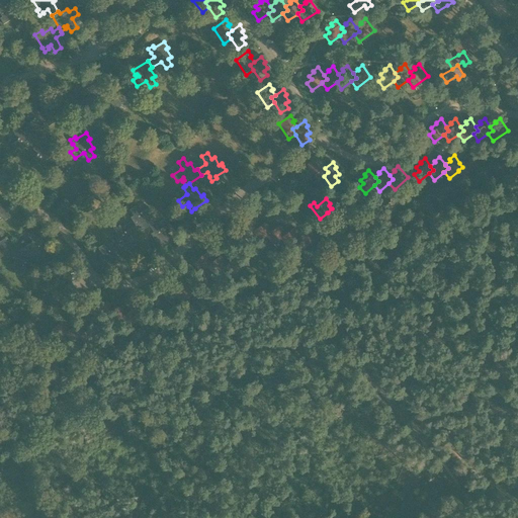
[(0,221),(3,219),(5,221),(11,218),(3,205),(4,204),(2,201),(0,201),(0,221)]
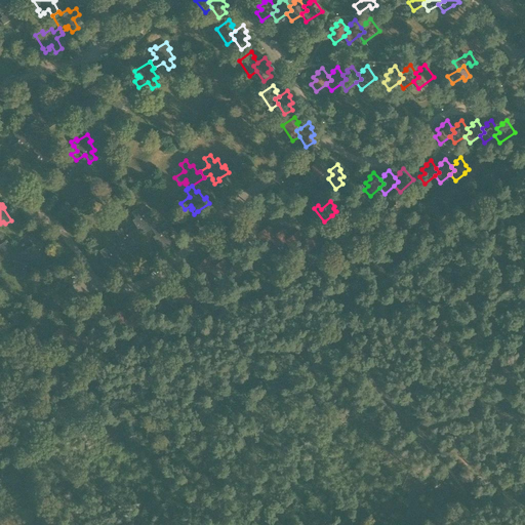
[(336,211),(331,215),(332,215),(339,225),(347,218),(351,214),(348,210),(350,209),(346,204),(335,211),(336,211)]
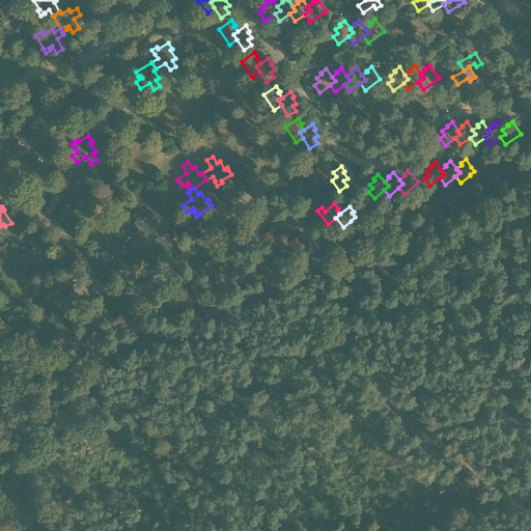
[(351,221),(358,230),(369,221),(365,216),(368,215),(364,210),(355,217),(351,221)]
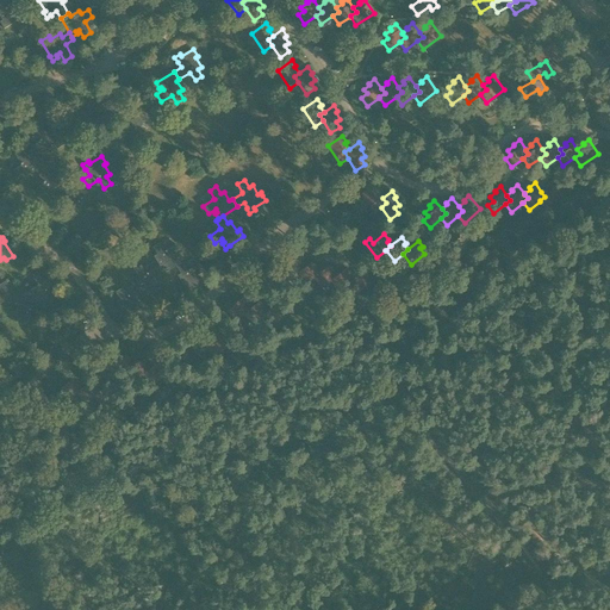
[(160,243),(153,248),(157,255),(154,257),(160,266),(157,267),(162,275),(176,266),(176,267),(181,265),(178,259),(175,260),(173,257),(181,253),(176,244),(166,250),(165,251),(160,243)]
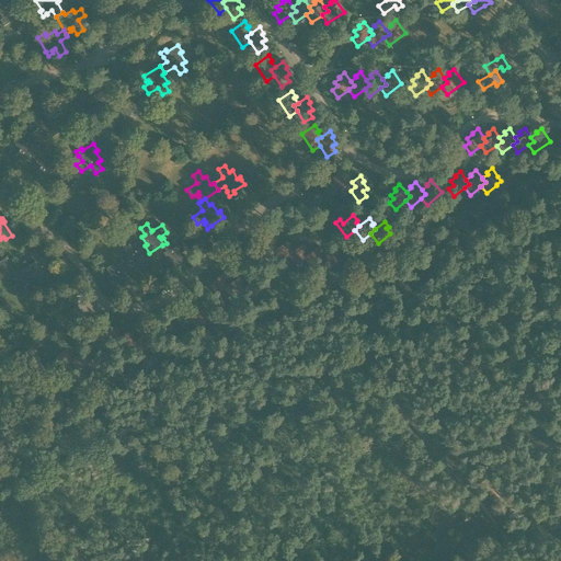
[(254,244),(265,259),(274,253),(274,252),(277,250),(277,249),(274,245),(276,243),(273,238),(262,245),(259,242),(254,244)]
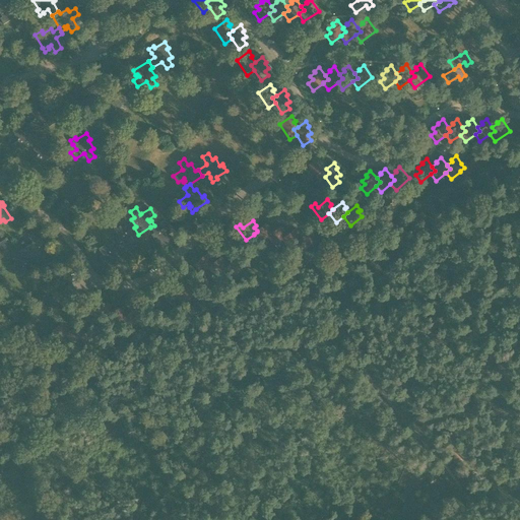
[(154,225),(150,228),(154,234),(151,236),(156,244),(154,245),(157,251),(170,244),(171,244),(174,242),(171,237),(170,238),(168,236),(174,232),(170,224),(161,230),(160,231),(156,223),(154,225)]
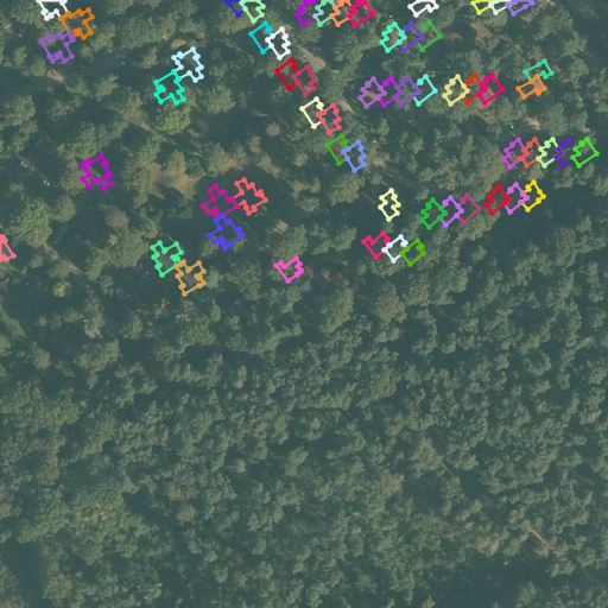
[(301,271),(297,273),(297,274),(305,284),(314,278),(314,277),(317,274),(317,273),(314,270),(317,267),(312,261),(301,270),(301,271)]
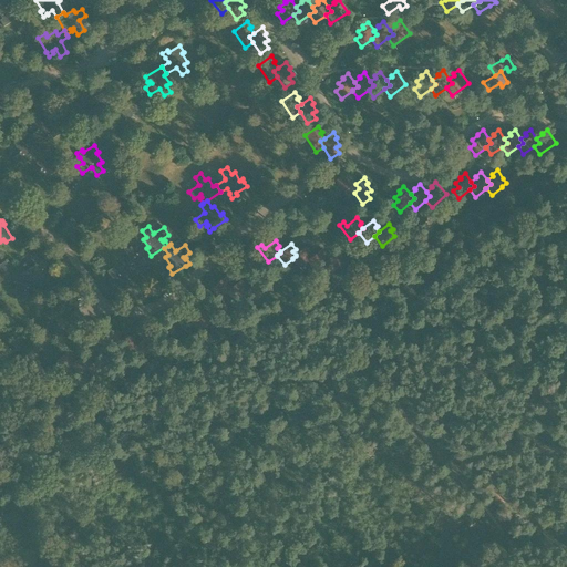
[(296,256),(292,258),(292,259),(300,268),(308,261),(312,258),(311,258),(309,255),(311,253),(307,246),(296,255),(296,256)]
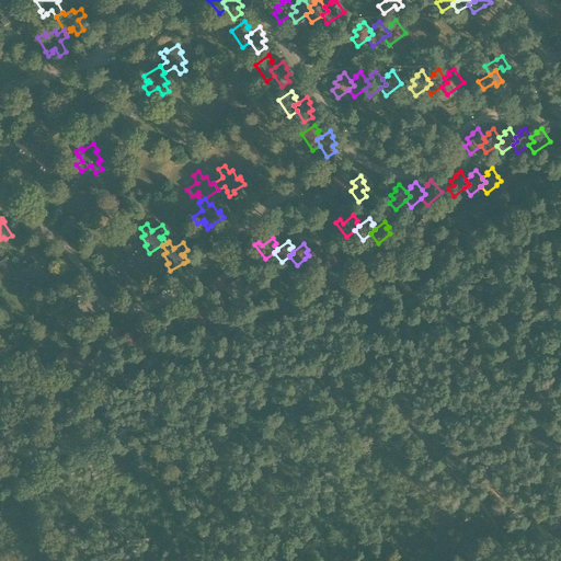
[(129,265),(127,266),(132,274),(142,267),(144,270),(149,266),(146,262),(142,256),(149,253),(145,245),(136,251),(135,252),(129,244),(124,249),(127,255),(124,256),(129,265)]
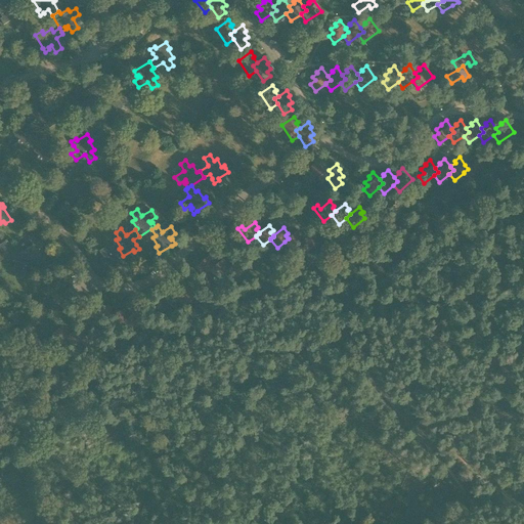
[(289,238),(285,242),(292,251),(299,245),(303,242),(300,237),(302,235),(298,230),(288,238),(289,238)]
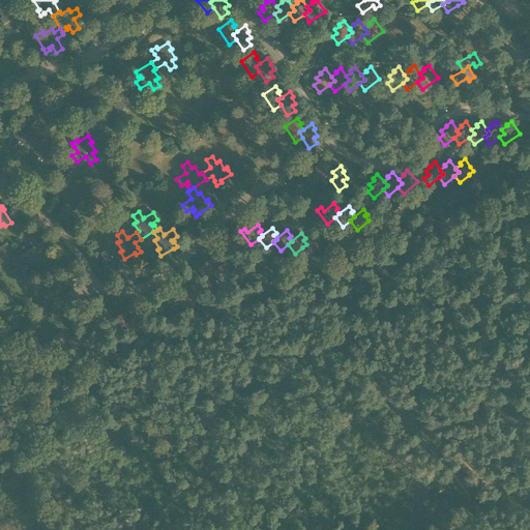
[(306,244),(302,247),(310,257),(321,248),(318,243),(320,241),(316,236),(306,244)]
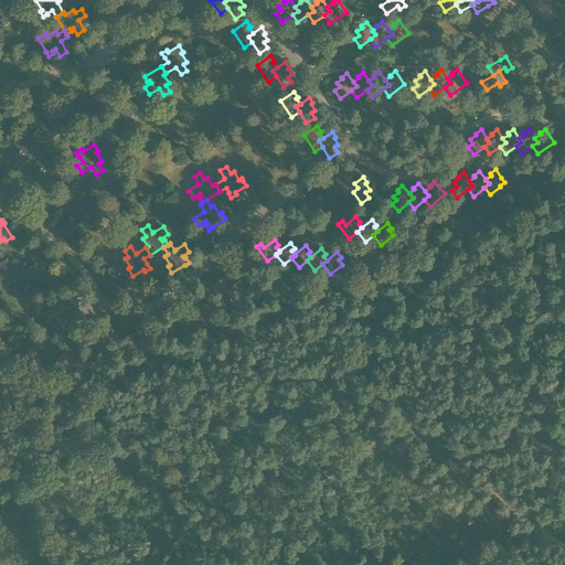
[(8,281),(11,279),(16,276),(8,265),(10,264),(7,258),(2,262),(3,263),(0,264),(0,283),(6,279),(8,281)]
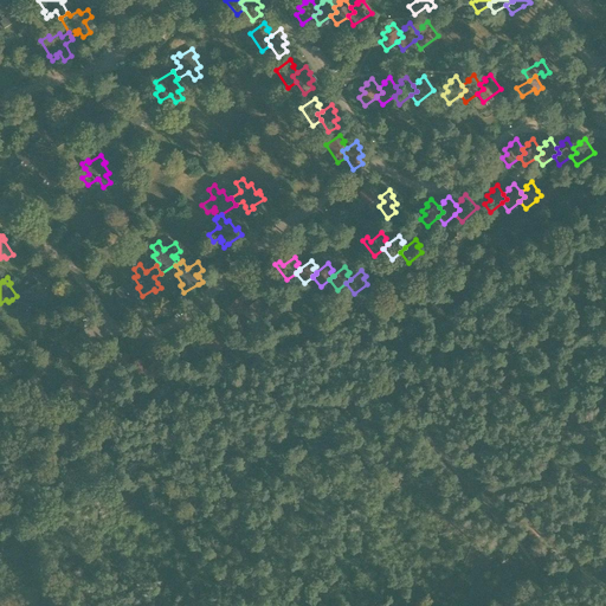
[(127,295),(122,287),(115,290),(120,297),(116,300),(121,309),(118,310),(123,318),(137,309),(139,310),(142,308),(139,302),(137,303),(135,300),(142,296),(137,288),(128,294),(127,295)]
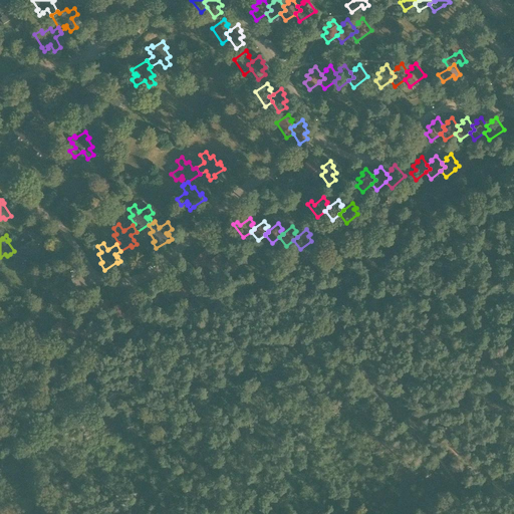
[(189,258),(199,271),(206,265),(210,262),(207,258),(209,256),(205,251),(195,259),(192,255),(189,258)]
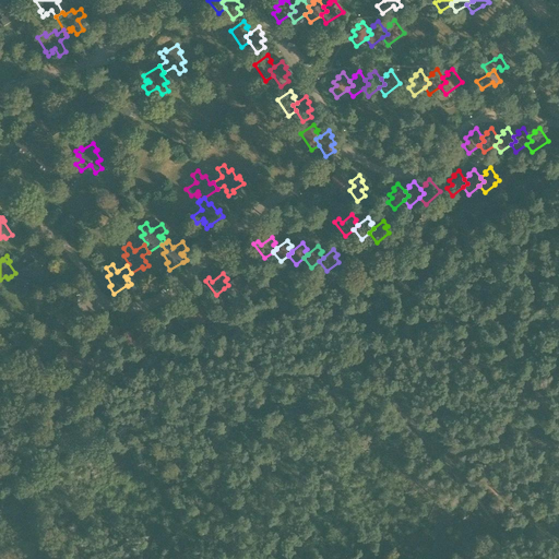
[(228,285),(224,288),(232,298),(240,292),(239,290),(244,288),(244,287),(240,284),(244,282),(238,276),(229,283),(228,285)]
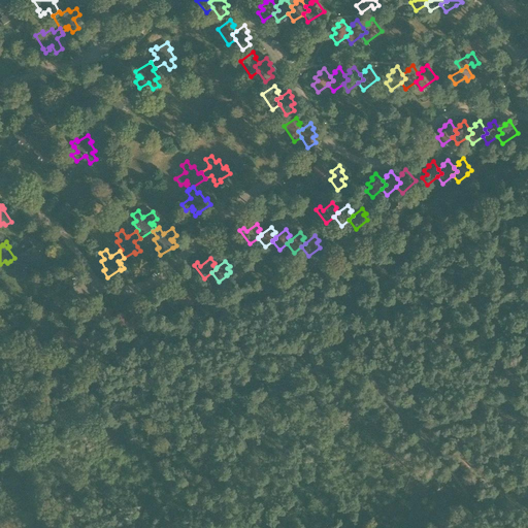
[(230,272),(226,274),(227,275),(234,285),(245,275),(241,271),(244,269),(240,264),(230,271),(230,272)]
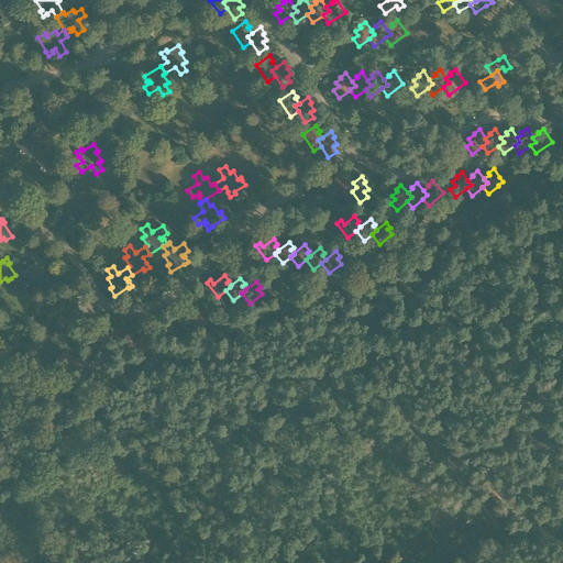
[(175,317),(183,328),(190,321),(195,318),(195,317),(191,313),(194,311),(189,306),(175,317)]
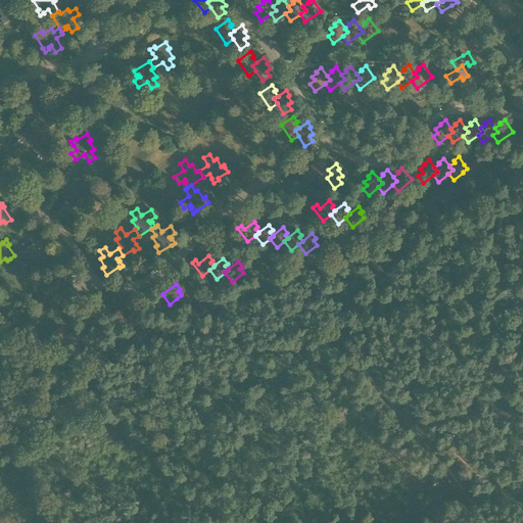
[(181,294),(181,295),(177,298),(184,307),(195,298),(192,294),(194,292),(190,287),(181,294)]
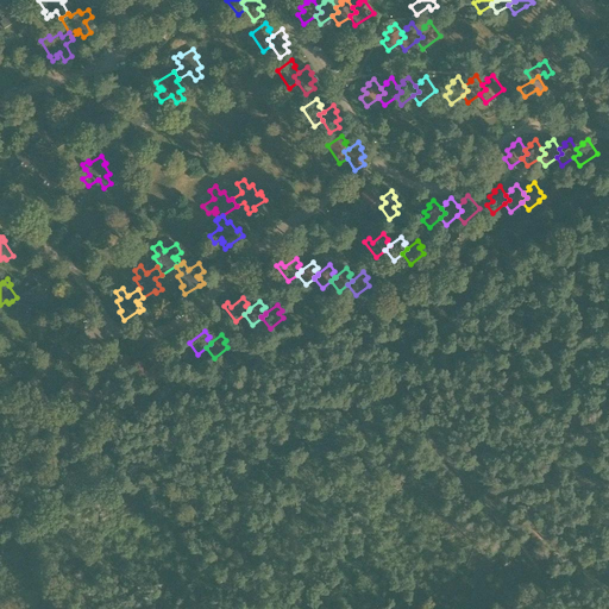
[(94,356),(89,359),(102,375),(111,368),(114,364),(111,359),(114,357),(110,351),(98,360),(94,356)]
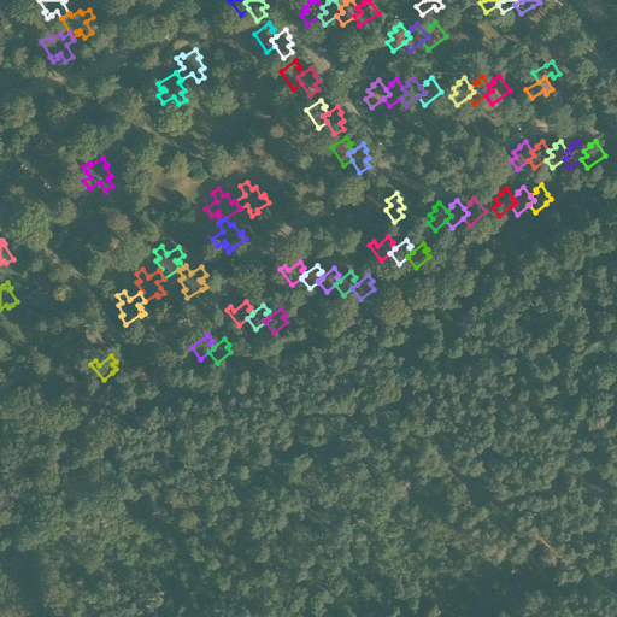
[(116,369),(112,372),(121,382),(129,376),(129,375),(134,372),(133,372),(129,368),(133,365),(128,359),(116,369)]
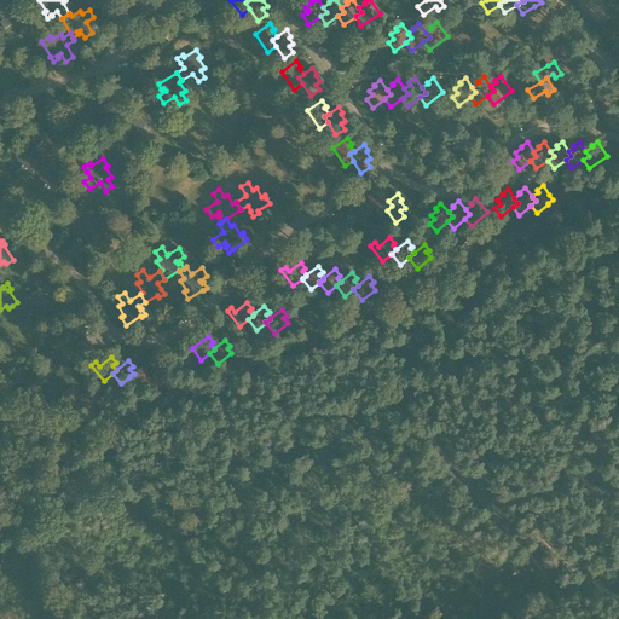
[(129,376),(129,377),(138,387),(146,381),(151,377),(148,372),(150,370),(145,364),(133,374),(134,374),(129,376)]
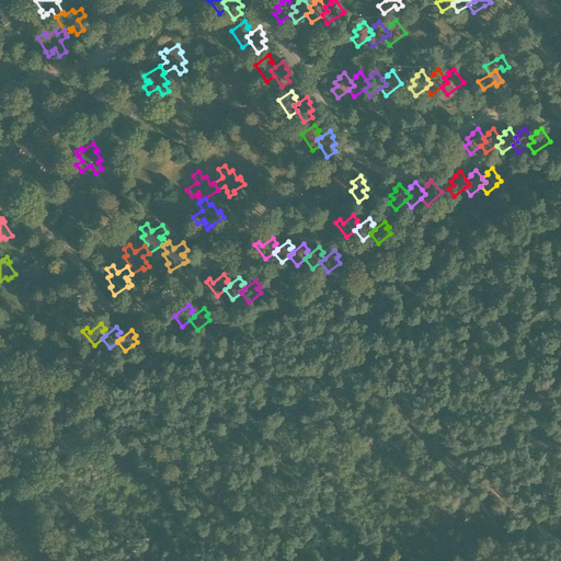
[(137,341),(137,342),(133,345),(140,354),(152,345),(149,341),(151,339),(147,333),(137,341)]
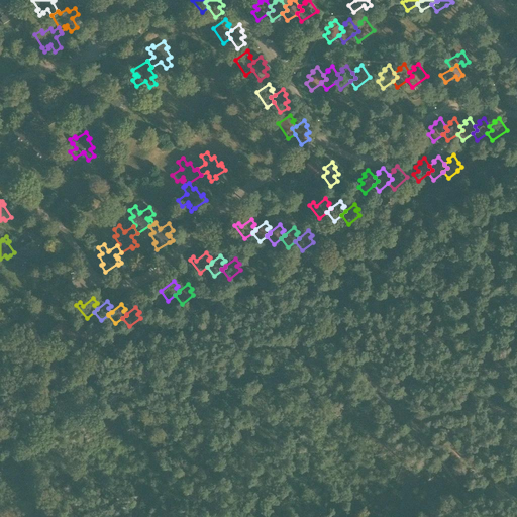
[(47,326),(59,339),(66,333),(69,330),(66,326),(69,324),(65,319),(55,327),(52,323),(47,326)]
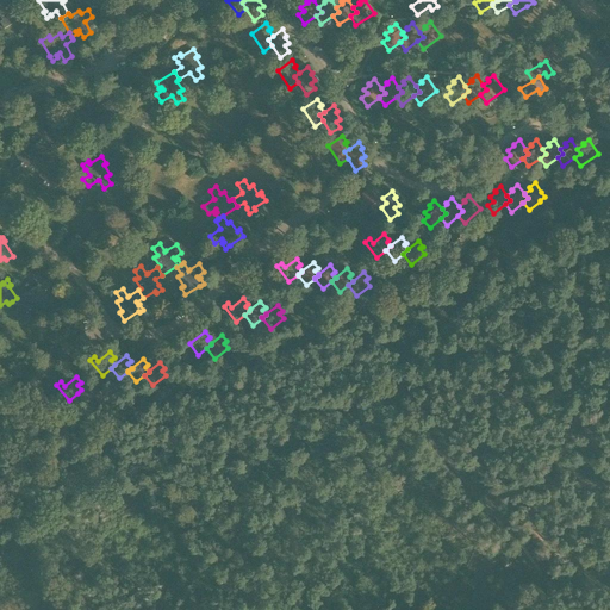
[(81,390),(78,393),(86,404),(94,397),(99,393),(95,388),(98,386),(93,380),(81,390)]
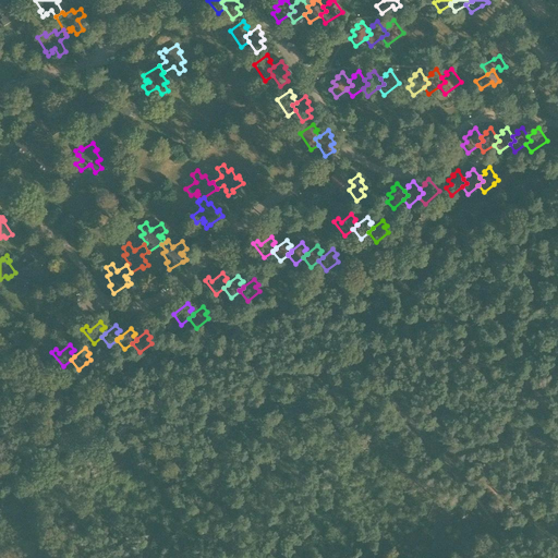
[(86,363),(94,373),(106,363),(102,359),(105,356),(100,351),(91,360),(86,363)]
